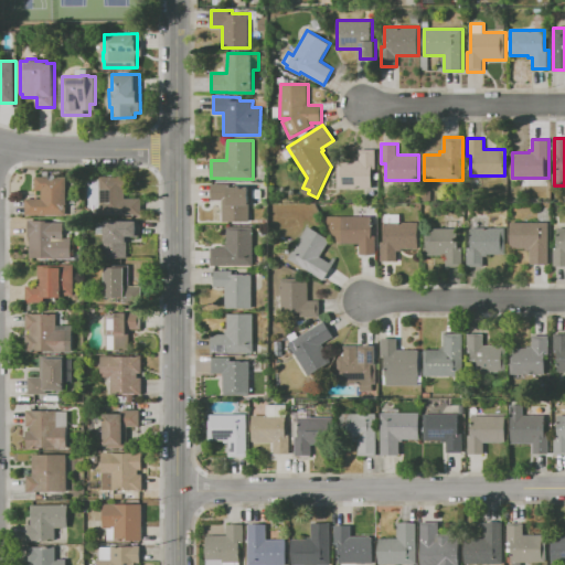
[(372,168),(372,188),(338,188),(338,162),(355,162),(355,159),(360,159),(360,149),(376,149),(376,168),(372,168)]
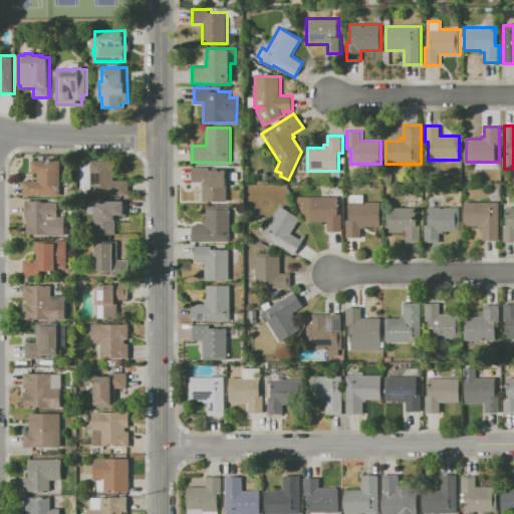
[(24,181),(38,181),(38,173),(33,173),(33,161),(60,161),(60,196),(24,196),(24,181)]
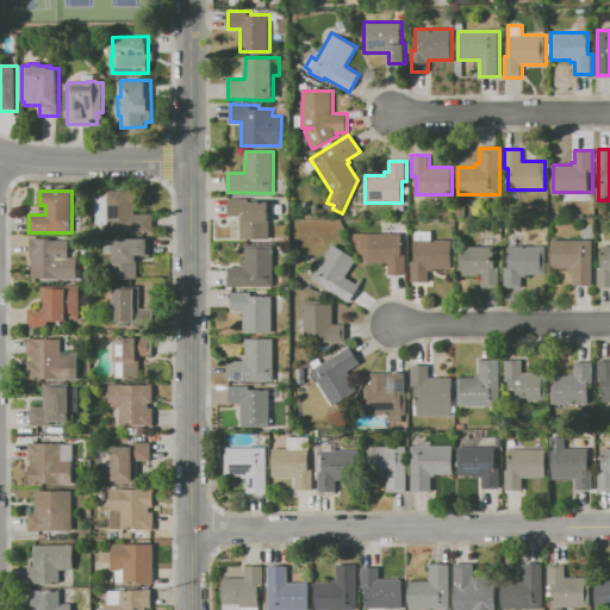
[(109,231),(109,191),(141,191),(141,206),(136,206),(136,215),(153,215),(153,231),(109,231)]
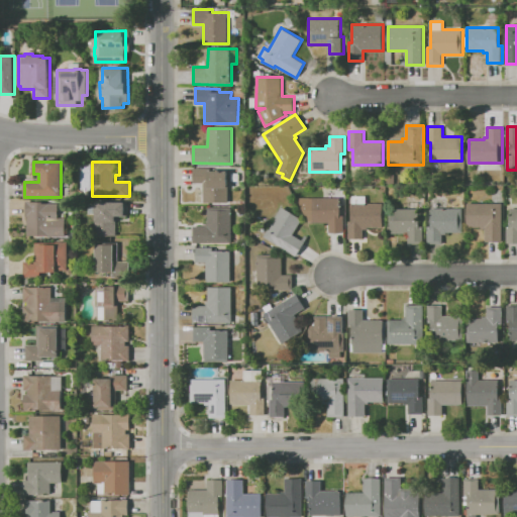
[(194,183),(194,168),(229,168),(229,203),(203,203),(203,183),(194,183)]
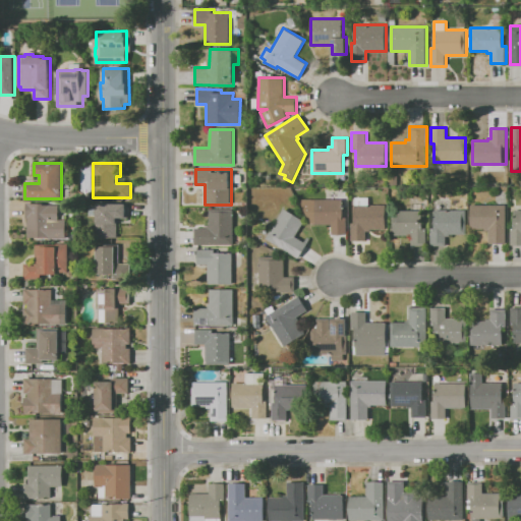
[(370,229),(370,231),(366,231),(366,241),(351,241),(351,223),(355,223),(355,197),(369,197),(369,205),(386,205),(386,229),(370,229)]
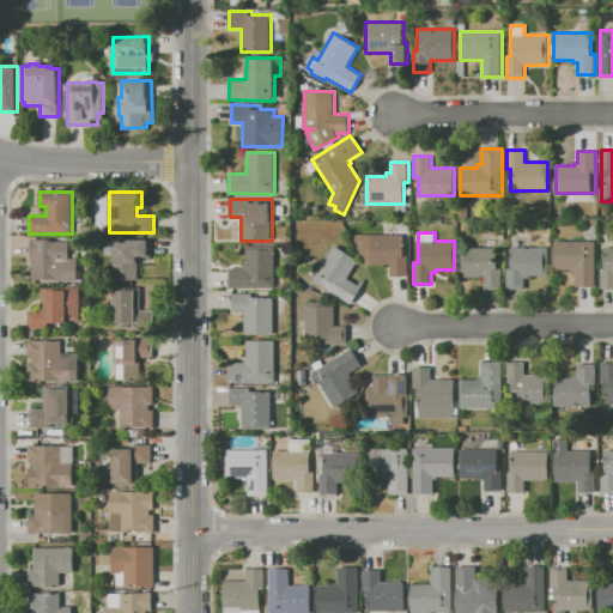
[(368,235),(404,235),(404,255),(408,255),(408,275),(389,275),(389,263),(368,263),(368,235)]
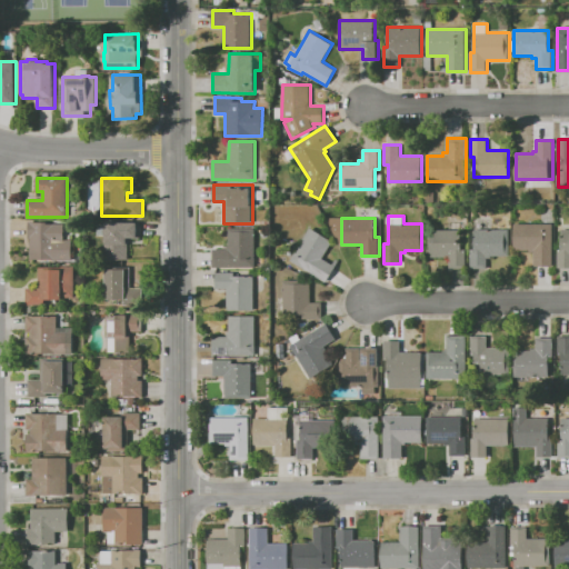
[(29,237),(29,221),(48,221),(48,223),(65,223),(65,239),(72,239),(73,259),(30,259),(30,237),(29,237)]
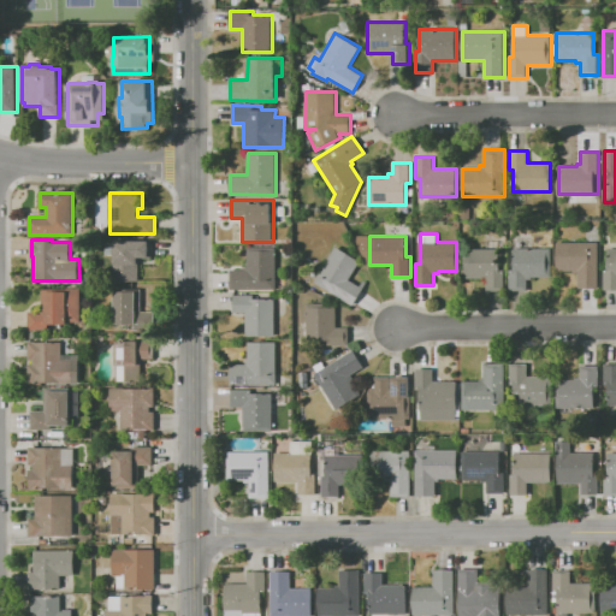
[(114,280),(114,241),(152,241),(152,258),(138,258),(138,280),(114,280)]
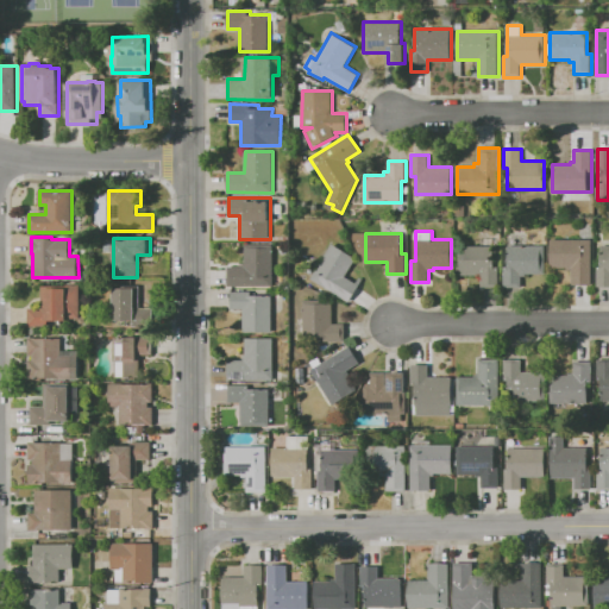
[(551,239),(591,239),(591,284),(572,284),(572,269),(567,269),(567,267),(551,267),(551,239)]
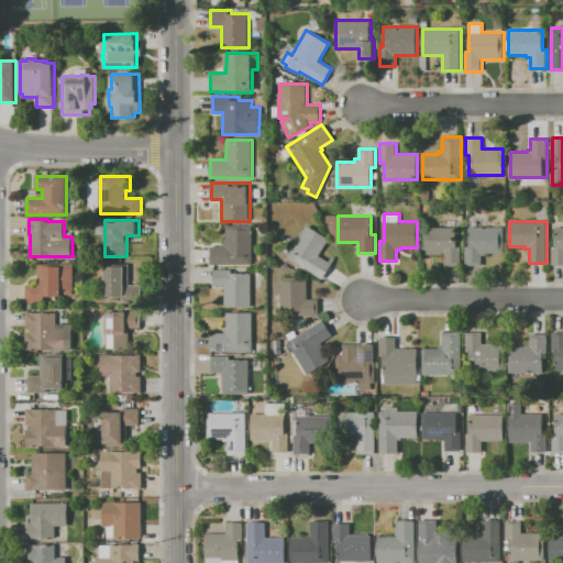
[(210,265),(210,245),(224,245),(224,243),(227,243),(227,225),(253,227),(253,265),(210,265)]
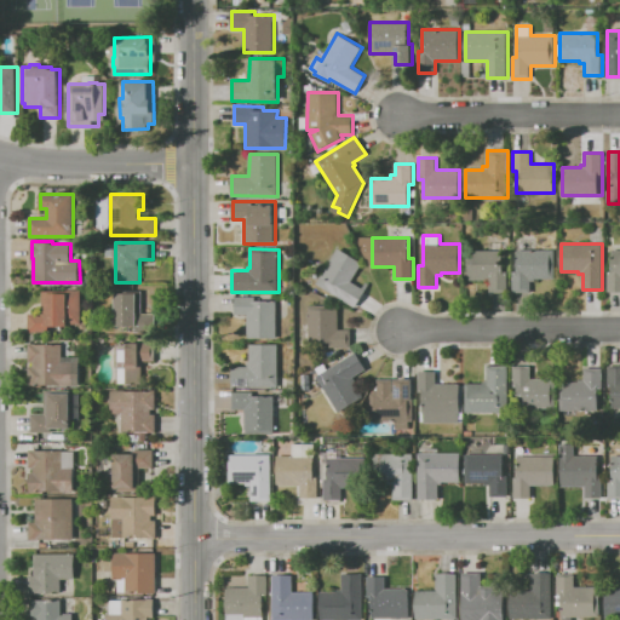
[(316,283),(338,248),(363,263),(351,281),(366,291),(355,308),(316,283)]
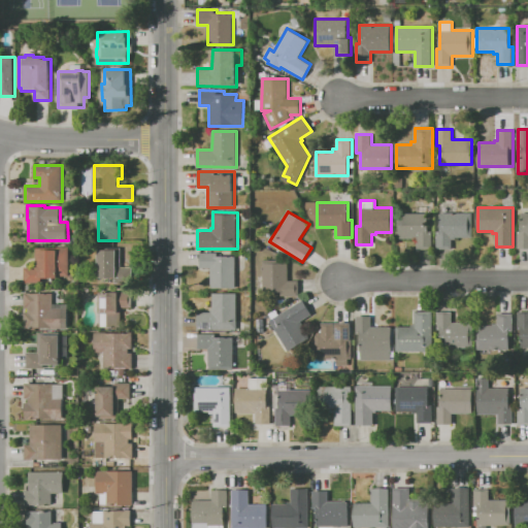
[(417,248),(417,239),(400,239),(400,212),(429,212),(429,231),(432,231),(432,248),(417,248)]
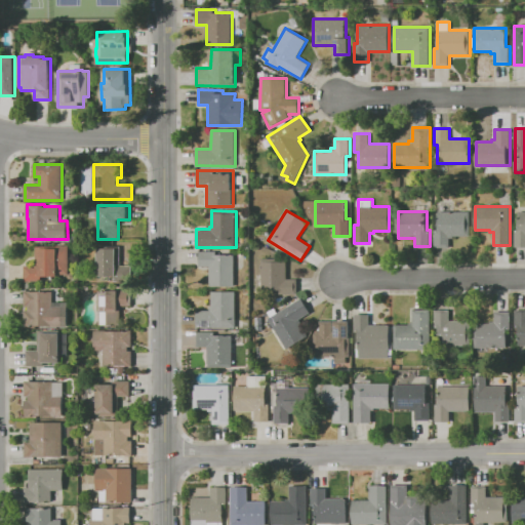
[(434,230),(438,230),(438,211),(470,211),(470,236),(453,236),(453,238),(449,238),(449,247),(434,247),(434,230)]
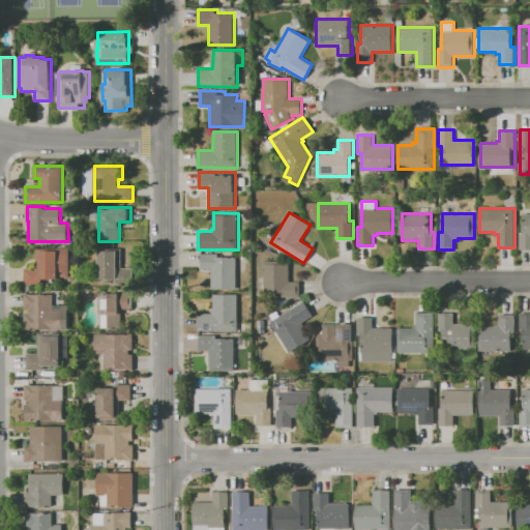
[(524,231),(524,213),(529,213),(529,249),(520,249),(520,231),(524,231)]
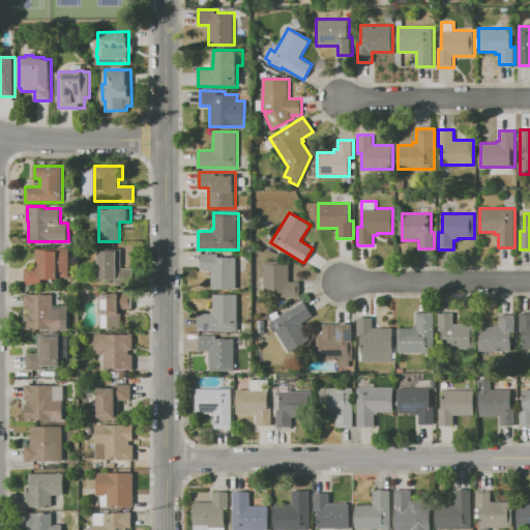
[(36,248),(70,248),(70,276),(58,276),(58,278),(43,280),(43,285),(25,285),(25,268),(36,268),(36,248)]
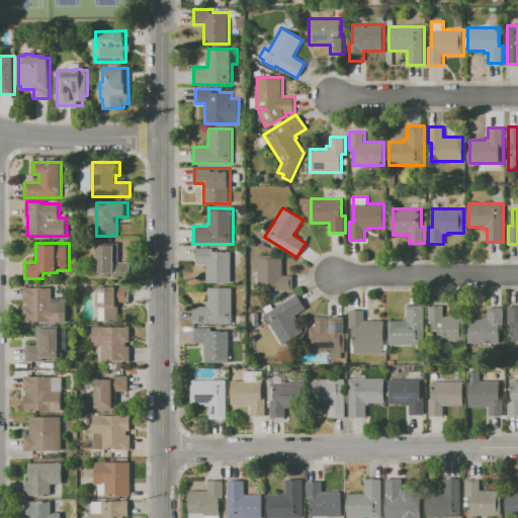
[(97,245),(118,245),(118,261),(131,261),(131,277),(113,278),(113,272),(97,273),(97,245)]
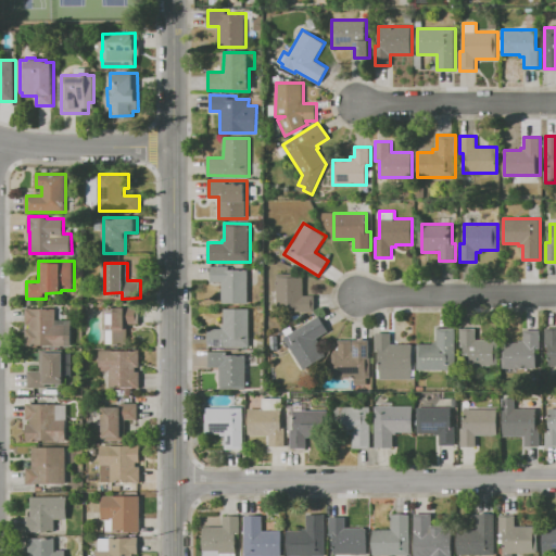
[(211,266),(247,266),(247,270),(249,270),(249,303),(222,303),(222,281),(211,281),(211,266)]
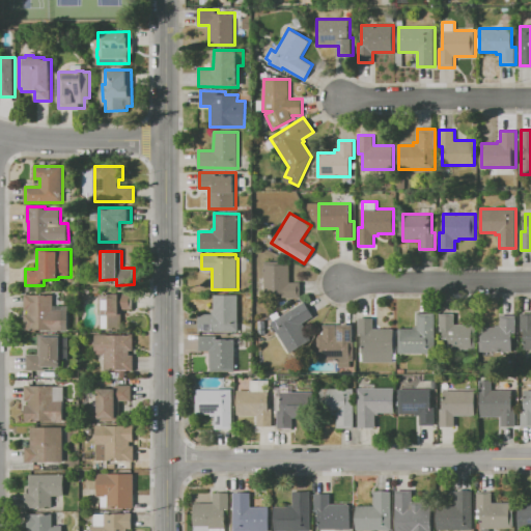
[(264,261),(290,261),(290,281),(301,281),(301,297),(264,297),(264,291),(259,291),(259,277),(264,277),(264,261)]
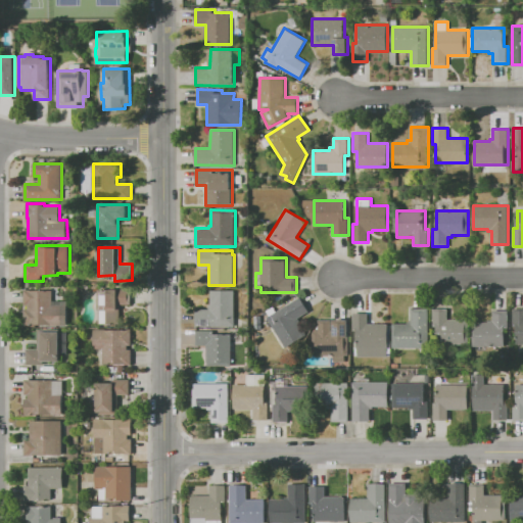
[(99,324),(99,289),(131,289),(131,304),(120,304),(120,324),(99,324)]
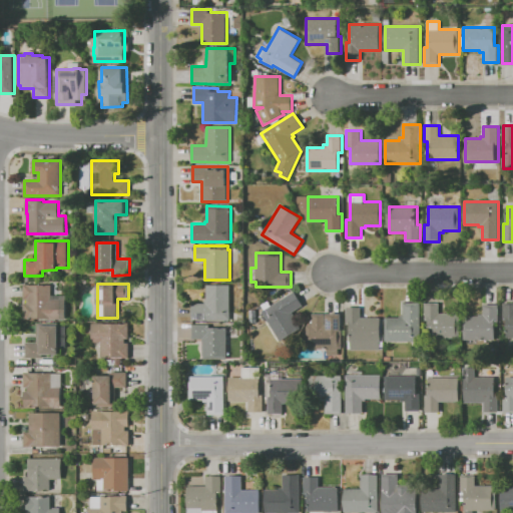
[(24,319),(24,303),(28,303),(28,299),(24,299),(24,285),(52,285),(52,295),(65,295),(66,319),(24,319)]
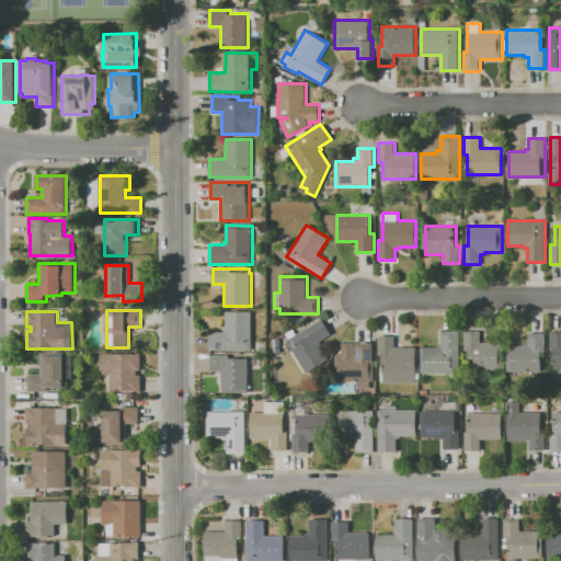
[(210,331),(224,331),(224,329),(226,329),(226,311),(253,311),(253,351),(210,350),(210,331)]
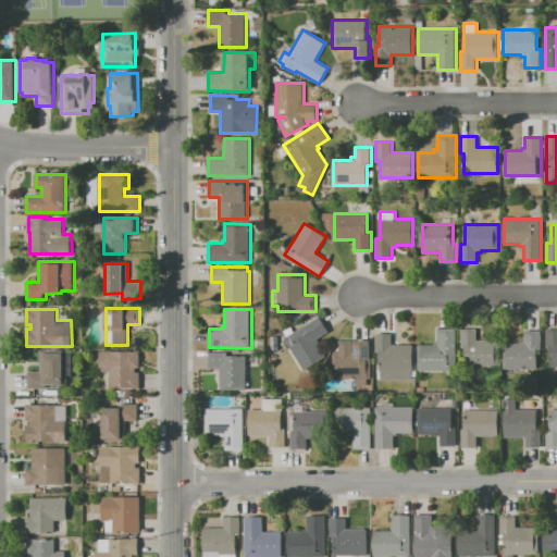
[(284,337),(323,314),(333,332),(318,341),(327,356),(304,370),(284,337)]
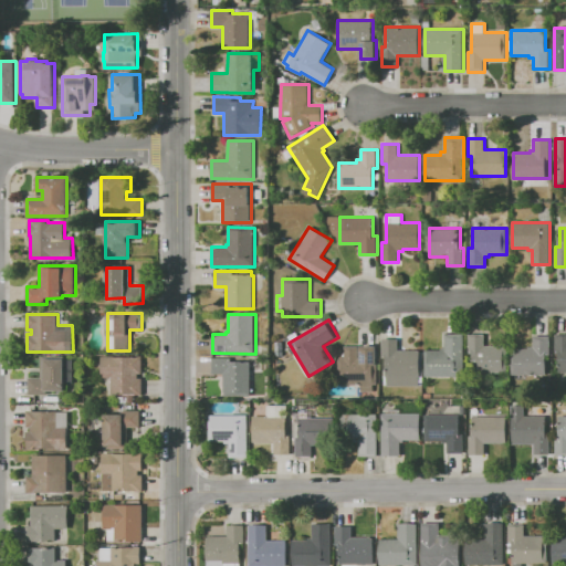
[(446,333),(464,334),(463,377),(425,376),(426,349),(440,349),(441,348),(446,348),(446,333)]
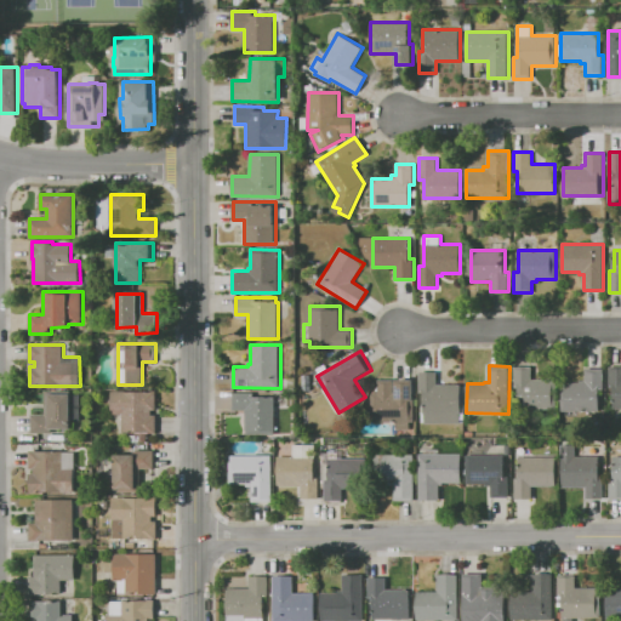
[(514,366),(533,366),(533,382),(558,382),(557,409),(520,409),(520,403),(514,403),(514,366)]
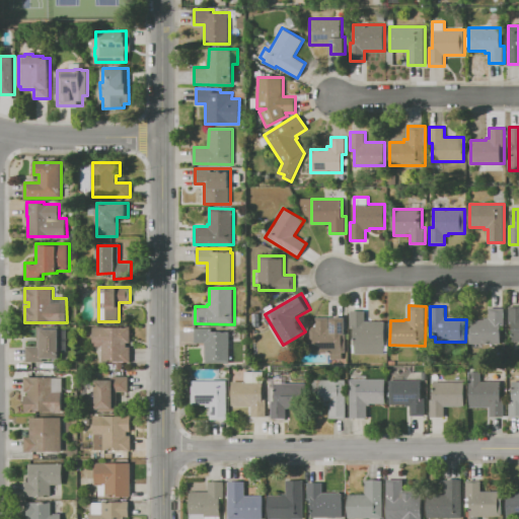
[(513,323),(510,323),(510,306),(518,306),(518,342),(513,342),(513,323)]
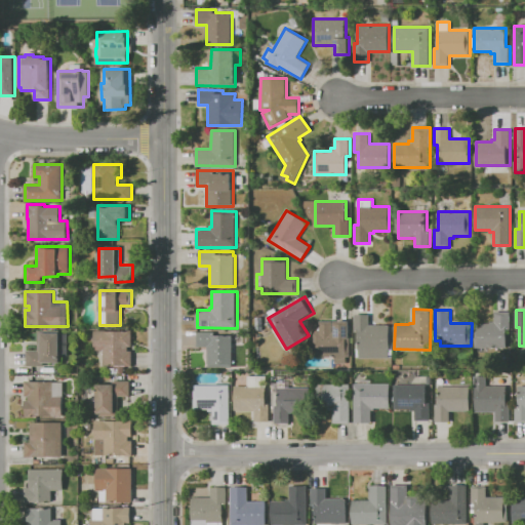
[(491,321),(495,321),(495,311),(511,312),(511,331),(507,331),(507,349),(477,348),(477,323),(491,323),(491,321)]
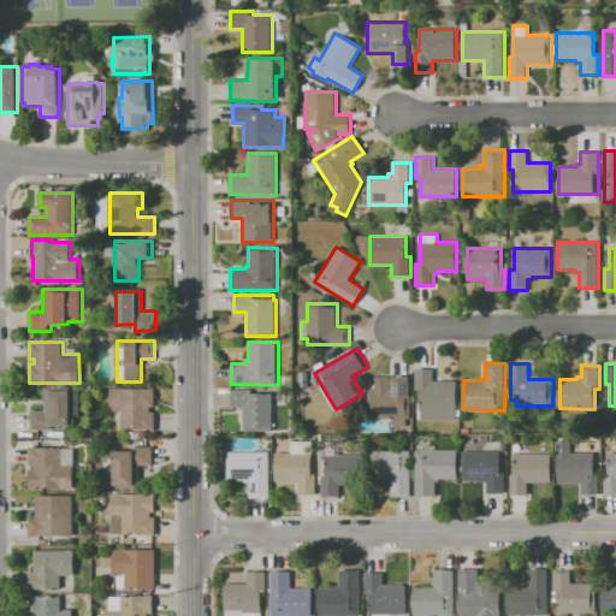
[(420,419),(420,389),(416,389),(416,369),(433,369),(433,381),(457,381),(457,419),(420,419)]
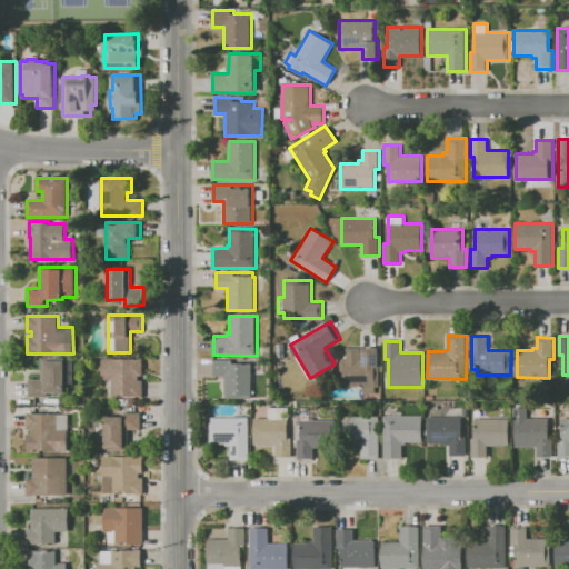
[(341,360),(343,360),(343,349),(346,349),(346,348),(379,348),(379,387),(376,387),(376,393),(363,393),(363,387),(340,386),(341,360)]
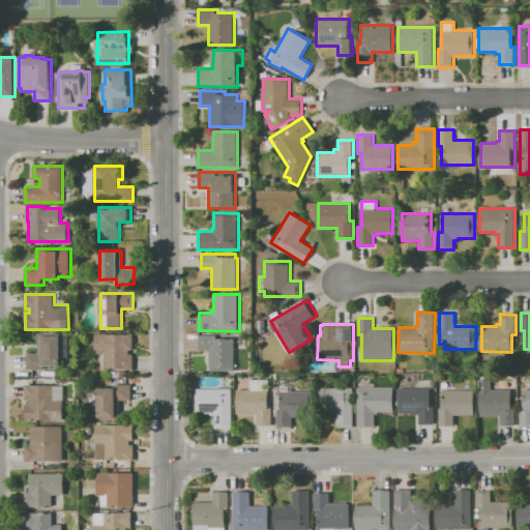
[(45,366),(45,371),(27,371),(27,353),(38,352),(38,333),(61,333),(61,366),(45,366)]
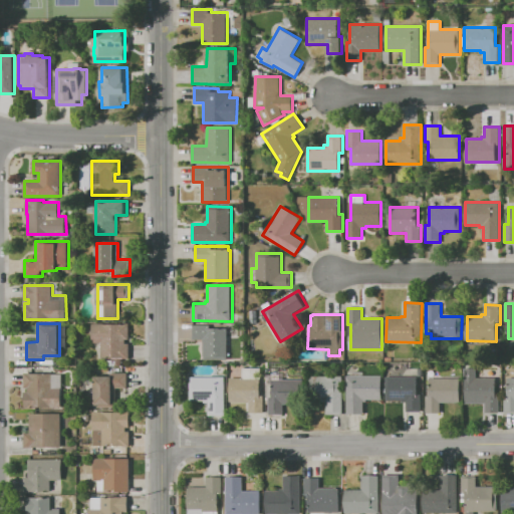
[(101,358),(101,342),(93,342),(92,323),(130,323),(130,339),(125,339),(125,342),(130,342),(130,358),(101,358)]
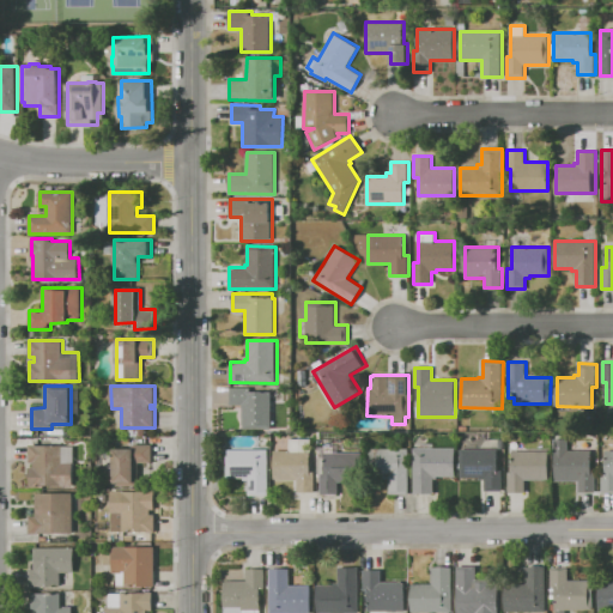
[(242,405),(230,405),(230,387),(254,387),(254,392),(272,392),(271,429),(243,429),(243,425),(242,425),(242,405)]
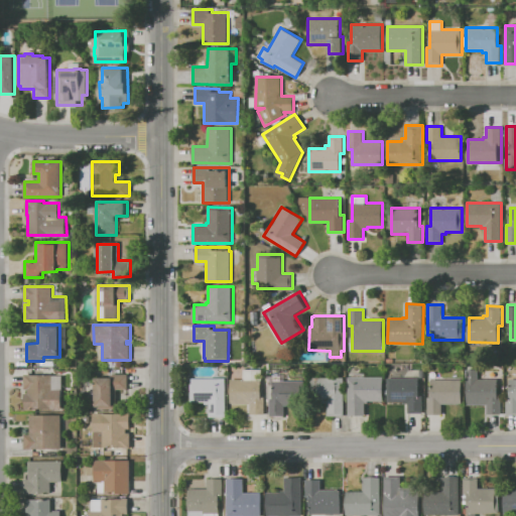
[(250,404),(231,404),(231,379),(244,379),(244,370),(262,370),(262,397),(265,397),(265,414),(250,413),(250,404)]
